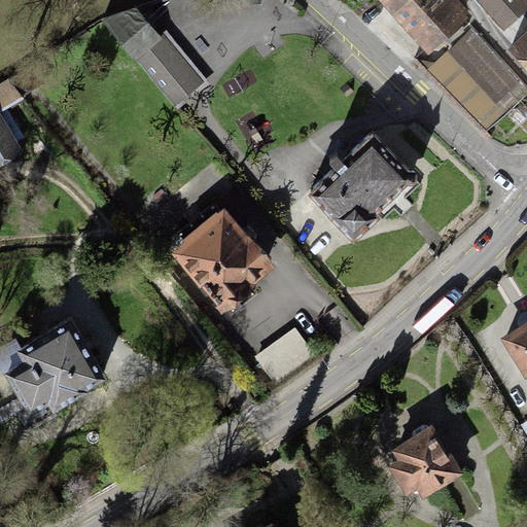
[(379,0),(429,55),(472,14),(458,0),(379,0)]
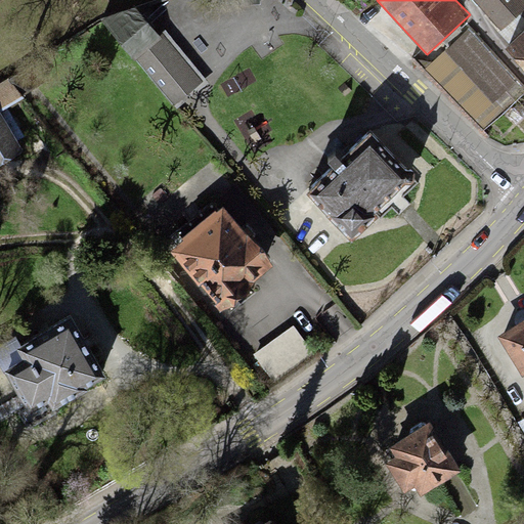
[(523,0),(472,0),(500,32),(523,9),(523,0)]
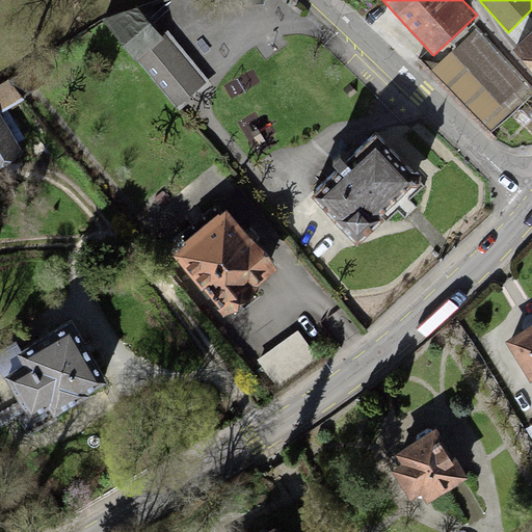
[(137,7),(101,21),(177,107),(205,82),(165,32),(161,36),(137,7)]
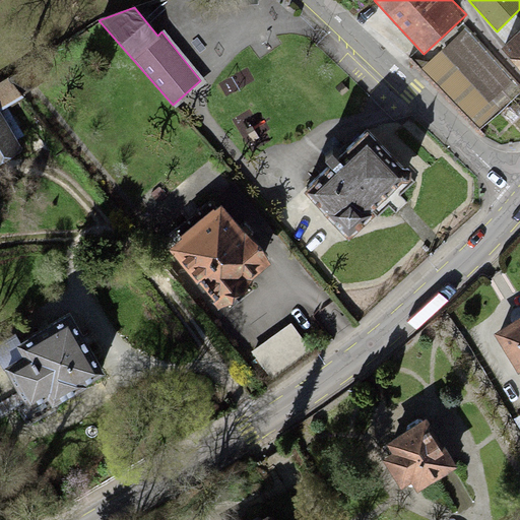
[(519,86),(465,28),(423,68),(480,130),(519,92),(519,86)]
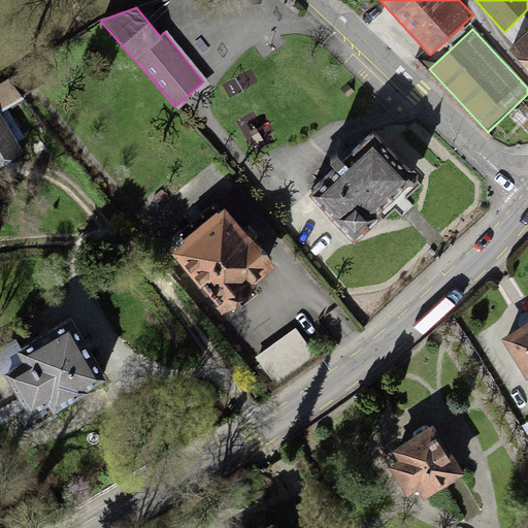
[(527,70),(527,30),(508,50),(527,70)]
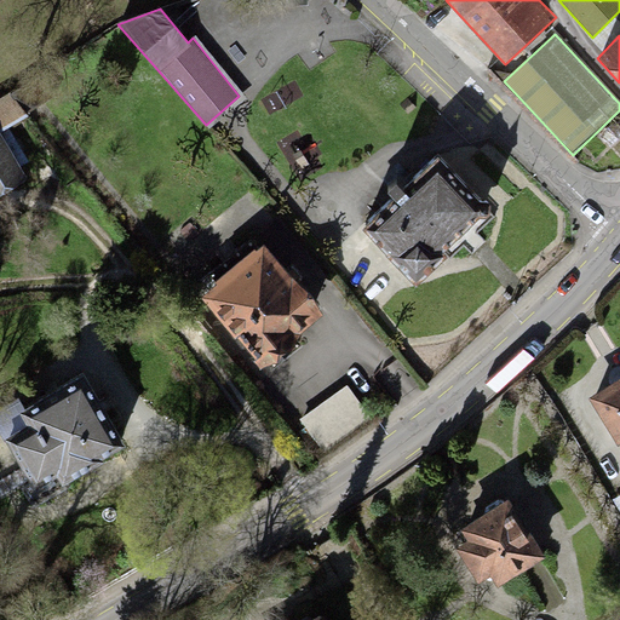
[(36,76),(11,91),(23,113),(49,98),(36,76)]
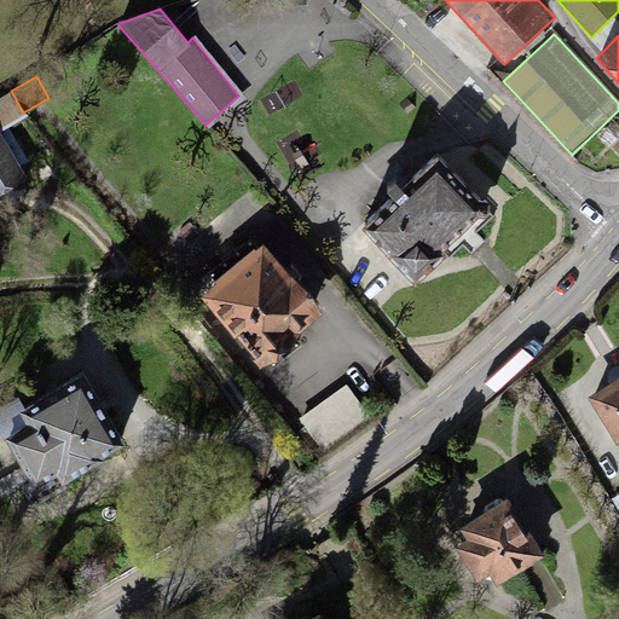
[(0,131),(27,116),(23,113),(11,91),(0,97),(0,131)]
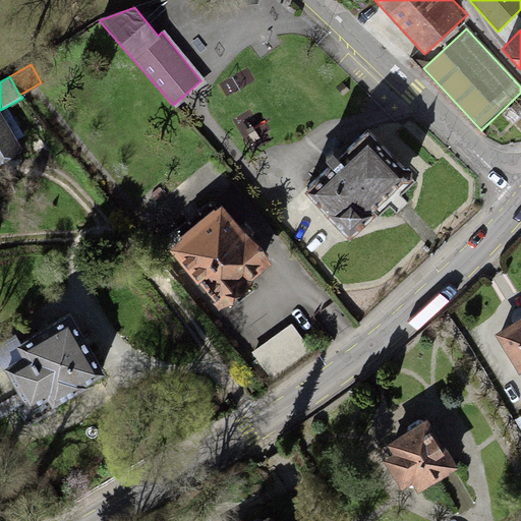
[(0,164),(23,151),(0,111),(0,164)]
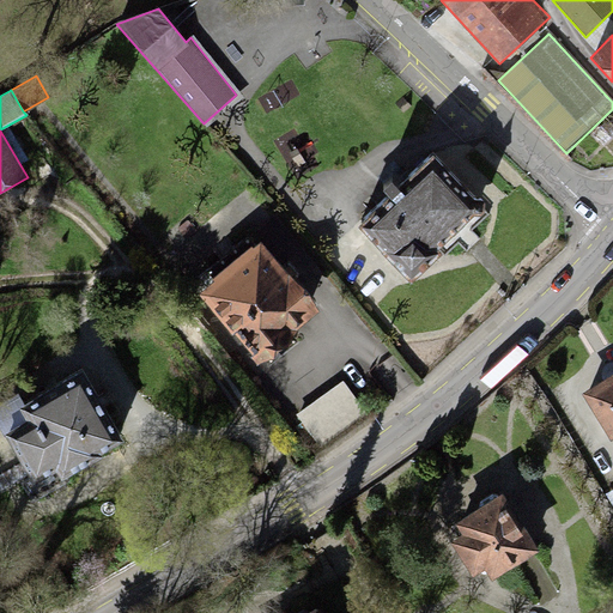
[(434,158),(359,228),(412,284),(443,255),(436,248),(480,207),(434,158)]
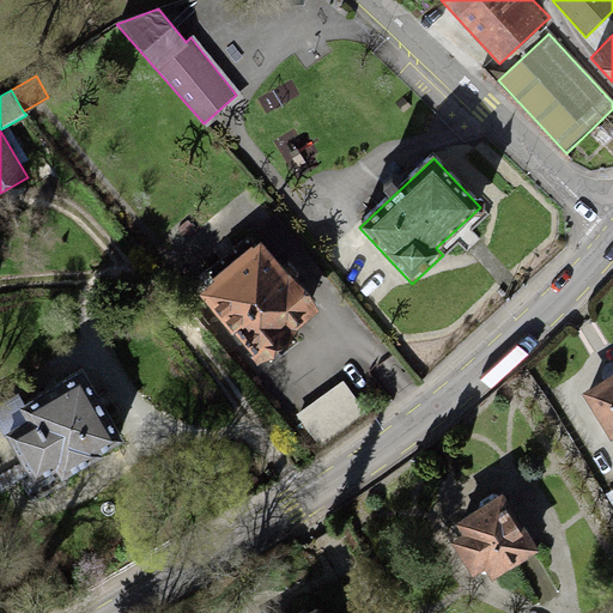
[(317,311),(260,241),(195,293),(259,372),(297,341),(291,333),(317,311)]
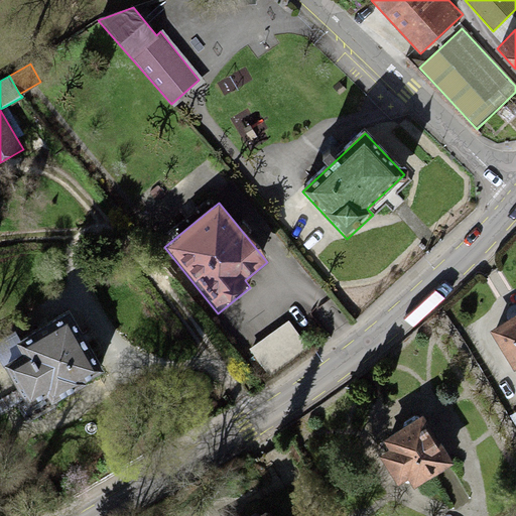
[(15,333),(0,341),(0,357),(28,405),(24,407),(31,420),(55,406),(53,403),(106,372),(69,310),(19,340),(15,333)]
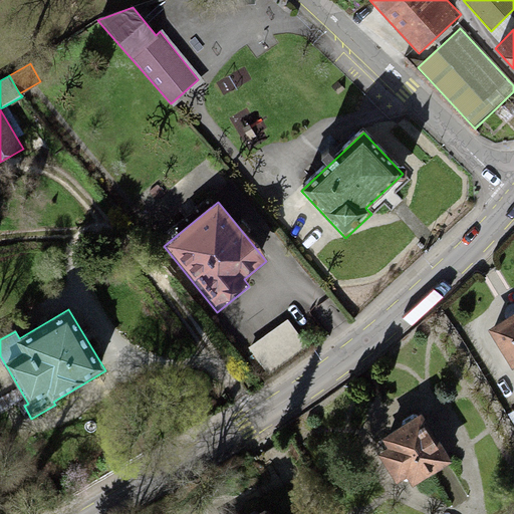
[(513,314),(488,330),(511,369),(513,367),(513,314)]
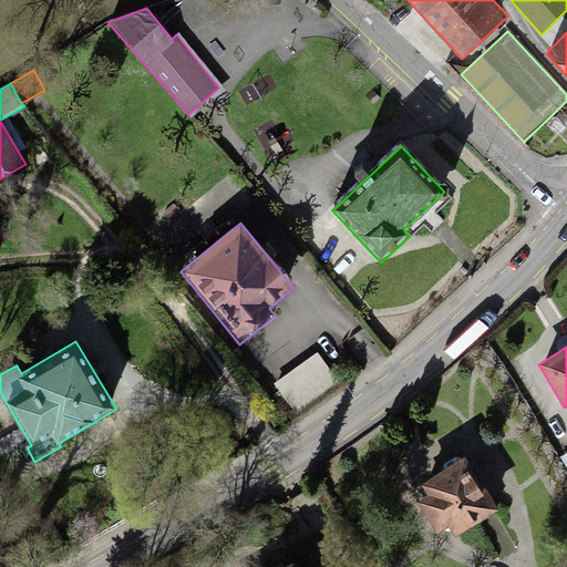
[(318,351),(274,383),(296,413),(340,381),(318,351)]
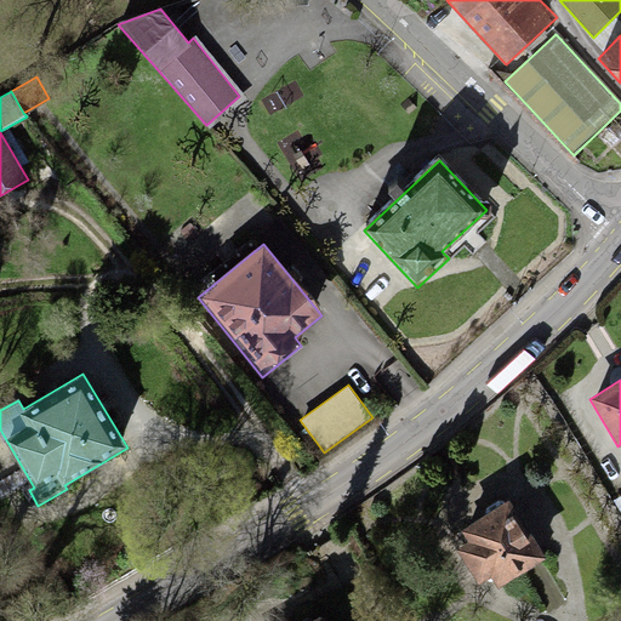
[(485,516),(460,531),(467,542),(456,548),(478,585),(491,576),(499,587),(545,558),(510,501),(506,503),(499,501),(485,510),(485,516)]
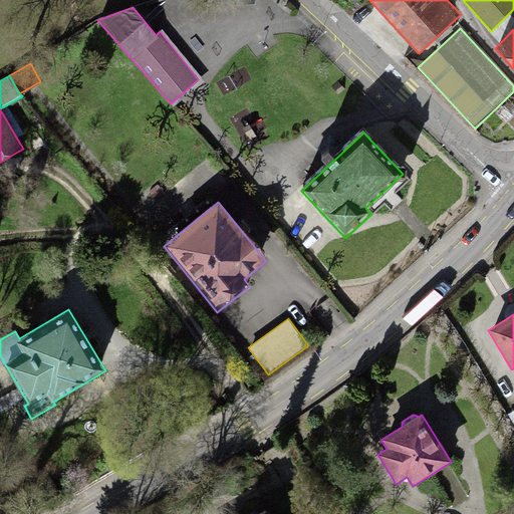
All buildings are outlined.
